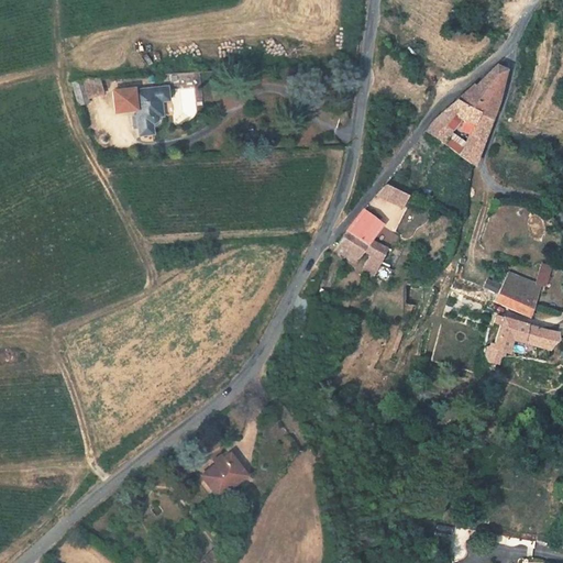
[(465,143),(460,156),(474,166),(498,100),(505,70),(495,65),(474,87),(472,86),(454,102),(467,109),(462,122),(472,125),(465,143)]
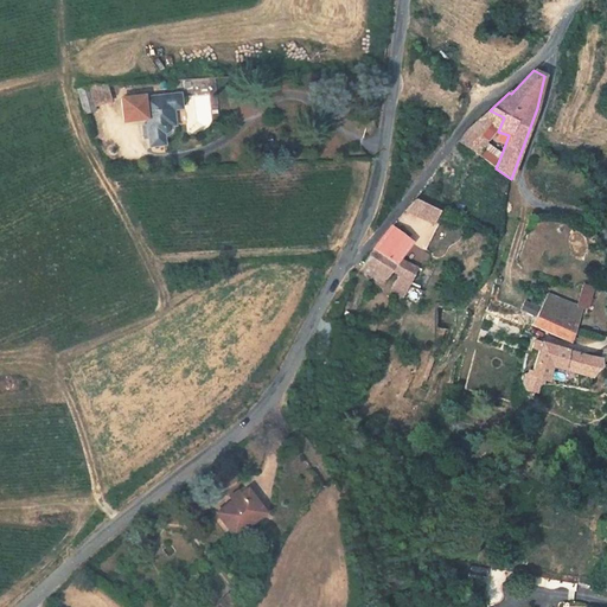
[(77,90),(84,114),(96,110),(89,87),(77,90)]
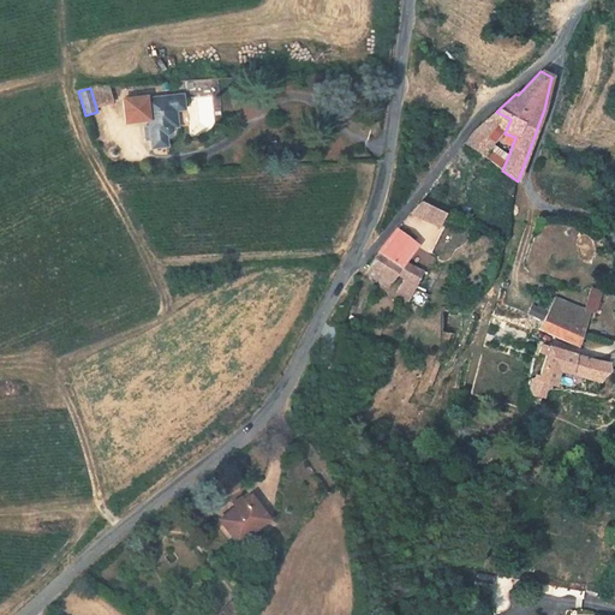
[(179,96),(147,101),(147,97),(124,101),(126,124),(149,120),(150,129),(151,139),(153,149),(166,147),(165,136),(169,135),(173,131),(173,129),(171,112),(175,111),(179,111),(184,111),(183,96),(179,96)]
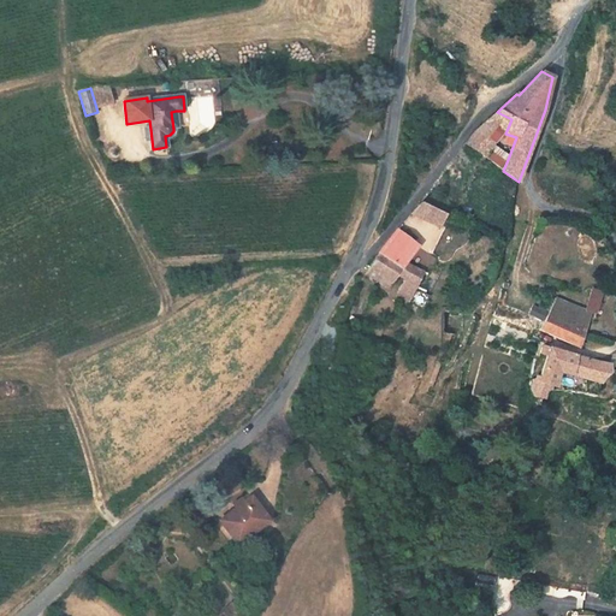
[(475,132),(467,144),(503,171),(509,157),(490,143),(499,130),(505,134),(511,119),(497,112),(475,132)]
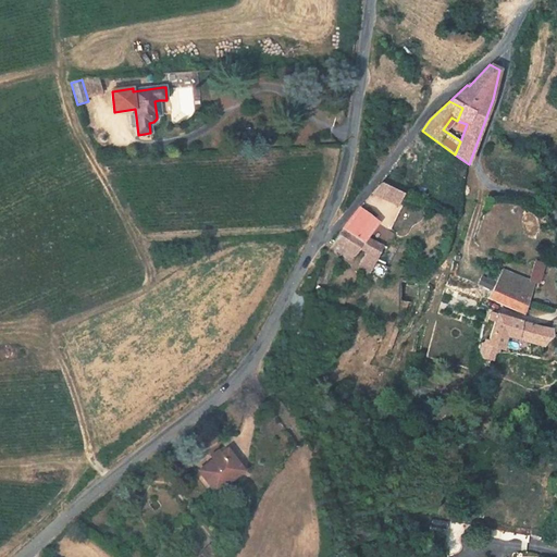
[(393,234),(358,208),(333,242),(345,250),(341,256),(347,260),(358,248),(366,251),(358,270),(370,273),(381,248),(386,249),(393,234)]
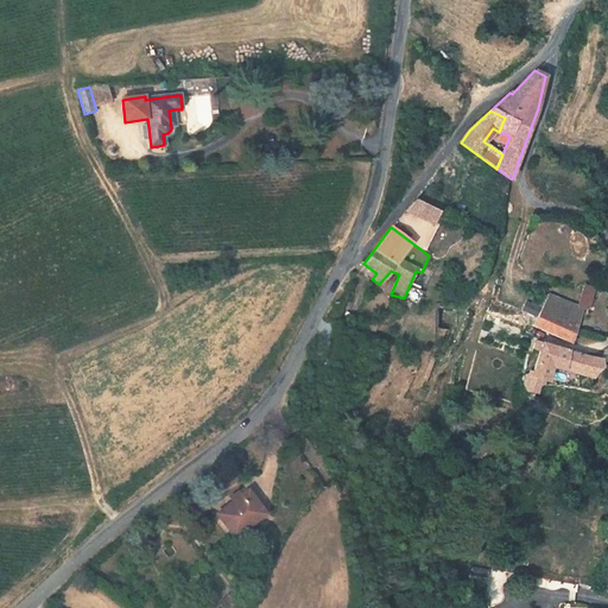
[(363,264),(359,270),(372,279),(377,273),(363,264)]
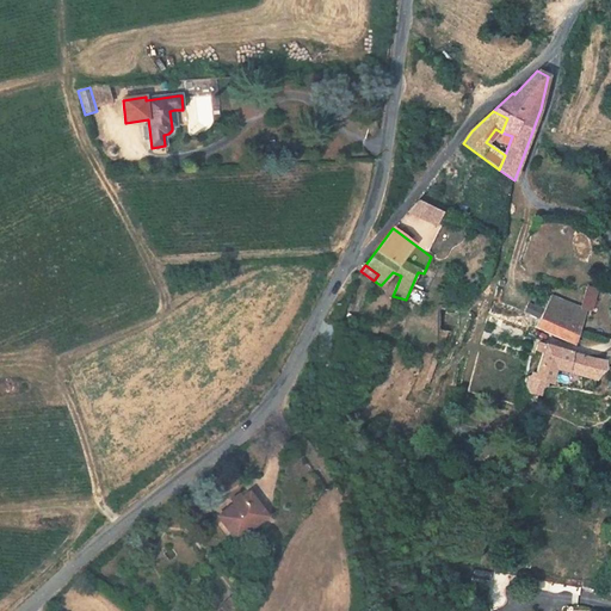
[(593,304),(597,289),(586,287),(582,302),(593,304)]
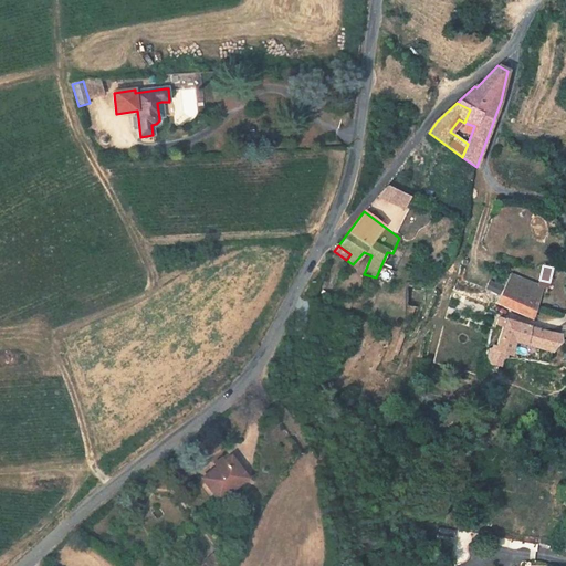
[(421,286),(432,286),(433,273),(418,273),(418,285),(418,286),(421,286)]
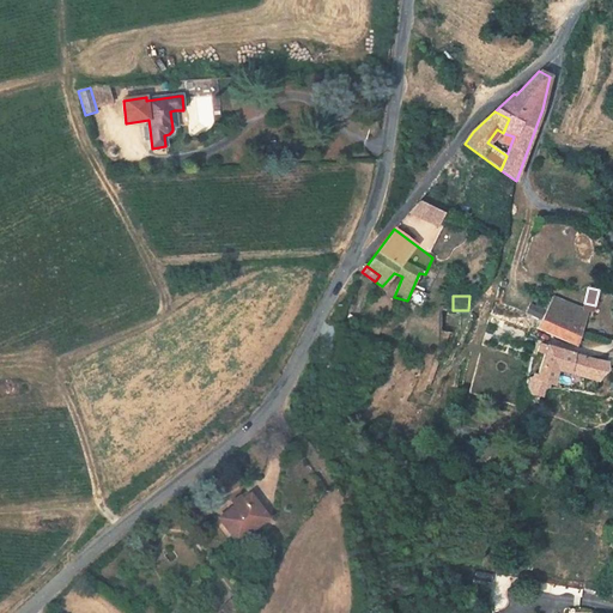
[(564,340),(574,344),(575,340),(580,328),(586,310),(553,297),(547,309),(546,311),(541,320),(538,328),(564,340)]
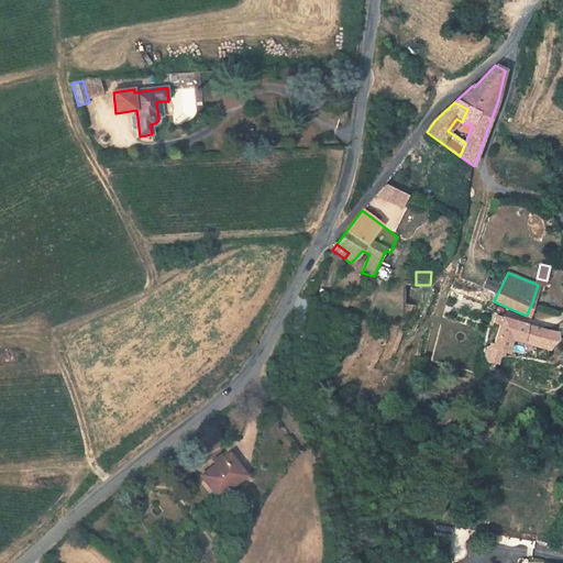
[(497,294),(501,286),(490,280),(486,288),(497,294)]
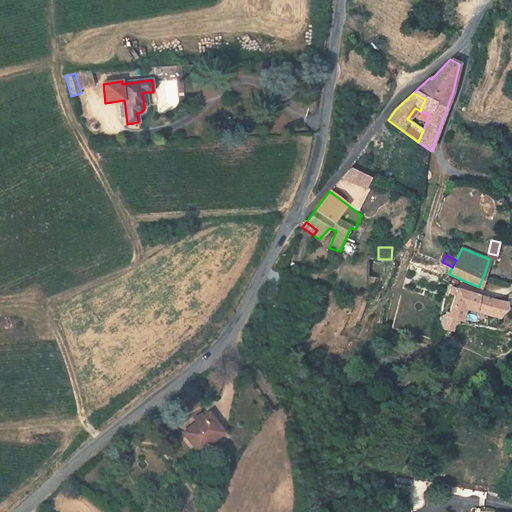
[(378,259),(378,258),(368,258),(368,278),(381,278),(381,259),(378,259)]
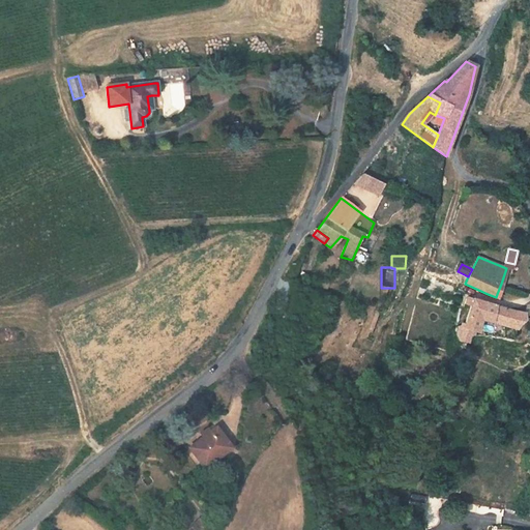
[(465,296),(463,302),(463,303),(469,305),(462,326),(470,329),(475,331),(478,319),(514,329),(517,325),(523,320),(529,318),(529,301),(528,302),(526,304),(522,313),(486,302),(465,296)]
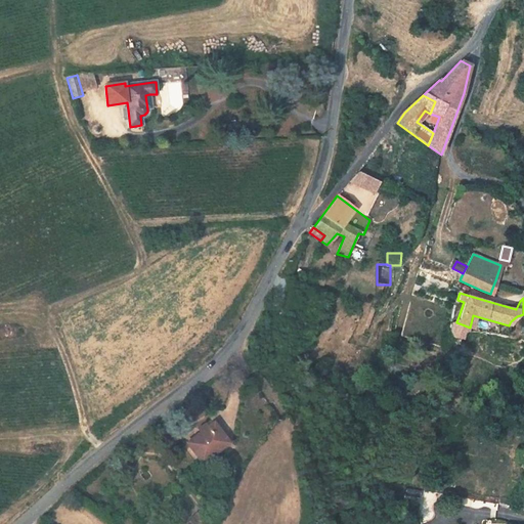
[(451,336),(462,339),(465,325),(456,322),(451,336)]
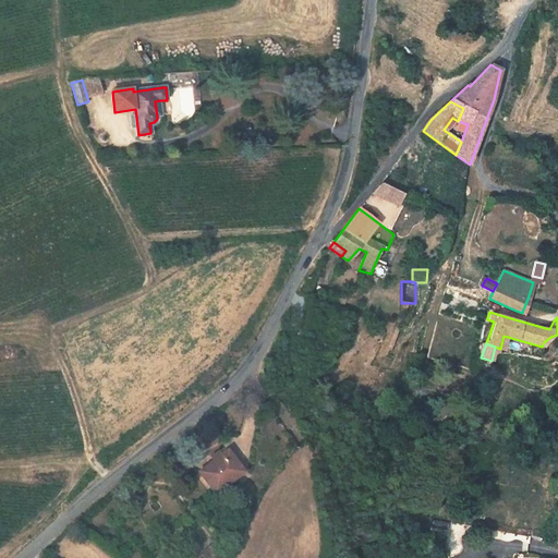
[(220,455),(218,451),(211,456),(215,460),(199,471),(216,492),(226,484),(225,481),(241,469),(227,450),(220,455)]
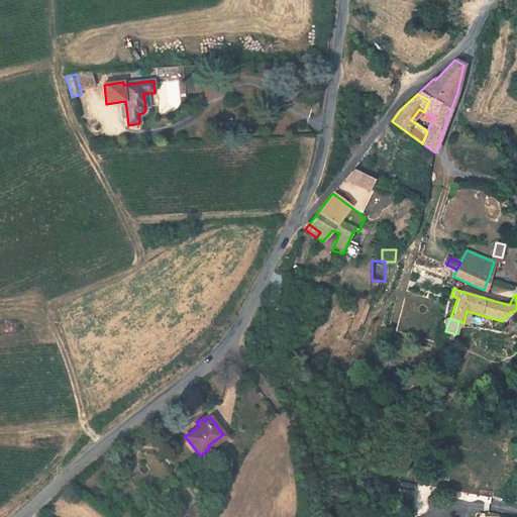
[(209,448),(224,436),(223,434),(208,445),(209,448)]
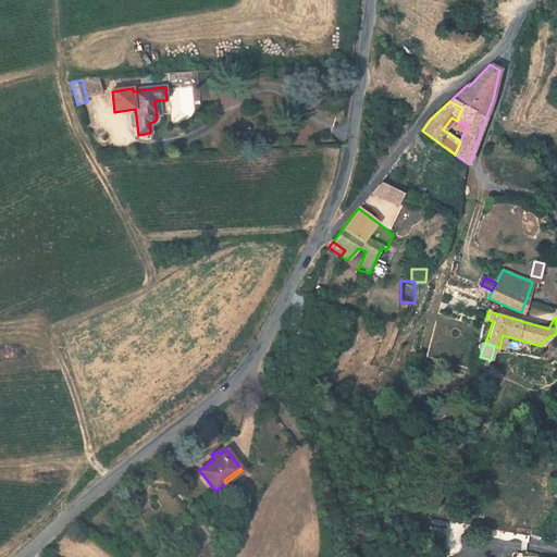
[(219,556),(220,556),(209,546),(198,556),(219,556)]
